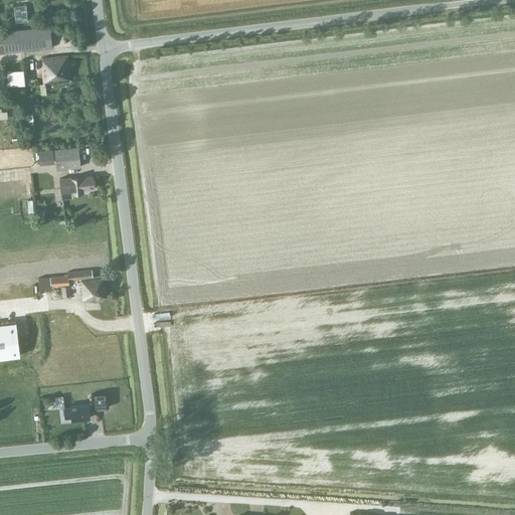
[(14,8),(15,23),(26,22),(25,7),(14,8)]
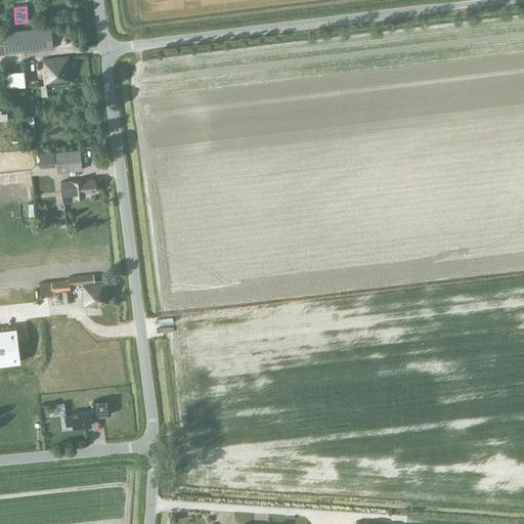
[(2,32),(5,53),(53,48),(50,27),(2,32)]
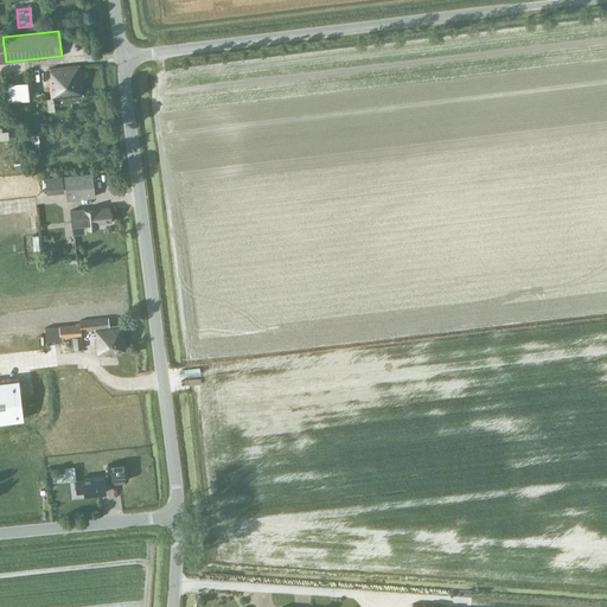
[(50,69),(51,77),(49,77),(51,100),(83,95),(80,65),(50,69)]
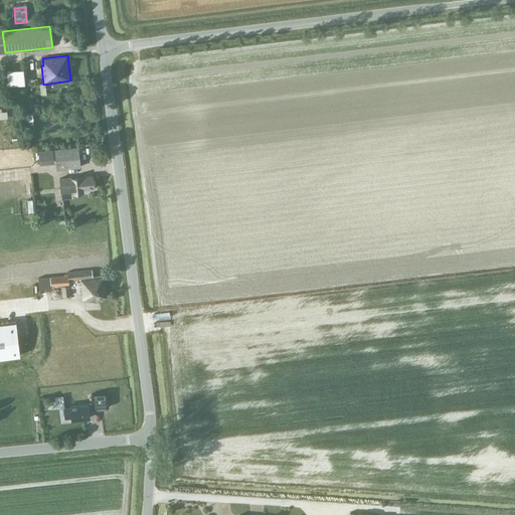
[(11,69),(4,70),(6,86),(25,83),(23,68),(11,70),(11,69)]
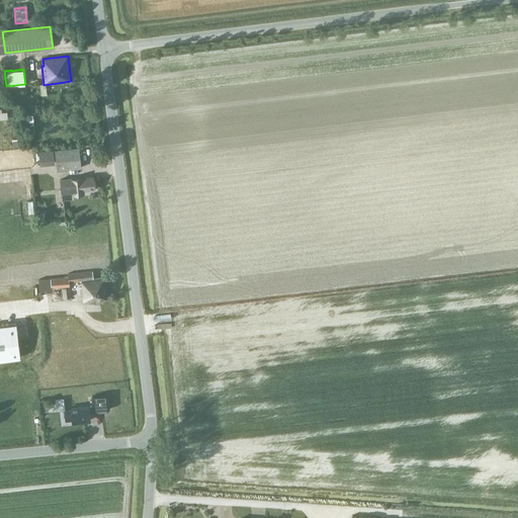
[(79,147),(55,149),(57,170),(81,168),(79,147)]
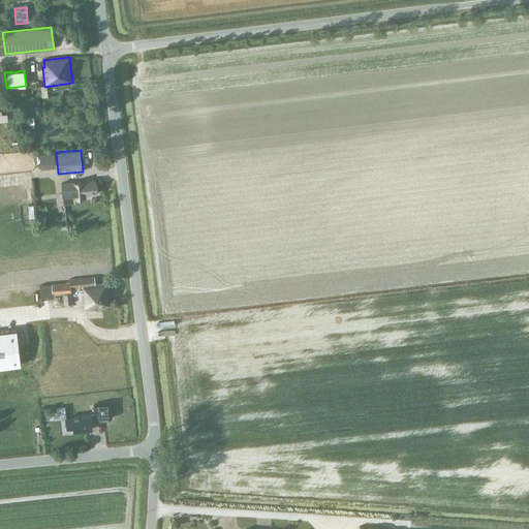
[(40,166),(56,165),(55,154),(39,155),(40,166)]
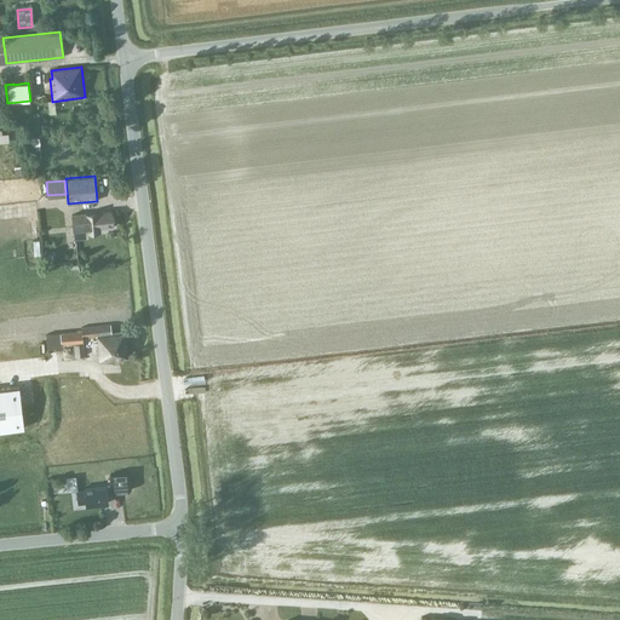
[(74,214),(72,214),(74,239),(87,237),(87,233),(101,231),(101,228),(114,227),(114,225),(112,211),(74,214)]
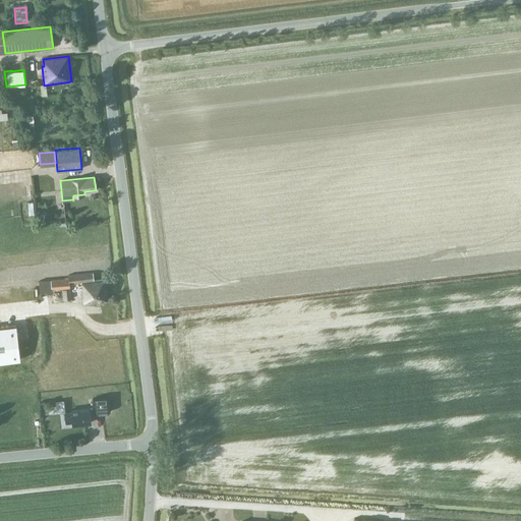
[(62,288),(70,288),(70,283),(81,282),(82,288),(81,288),(83,304),(108,301),(105,279),(94,280),(93,273),(68,275),(68,277),(65,277),(65,279),(51,280),(52,289),(62,288)]
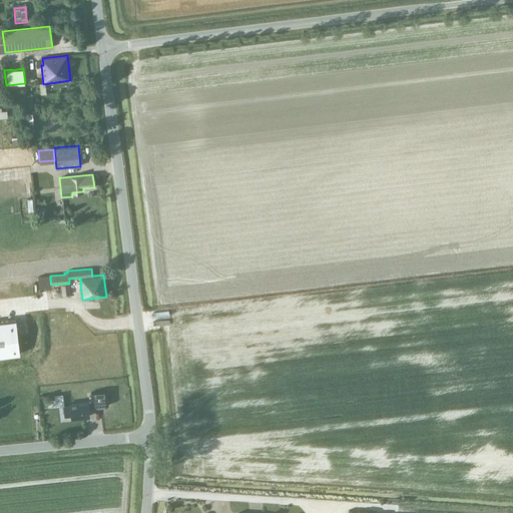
[(70,284),(61,285),(62,296),(71,295),(70,284)]
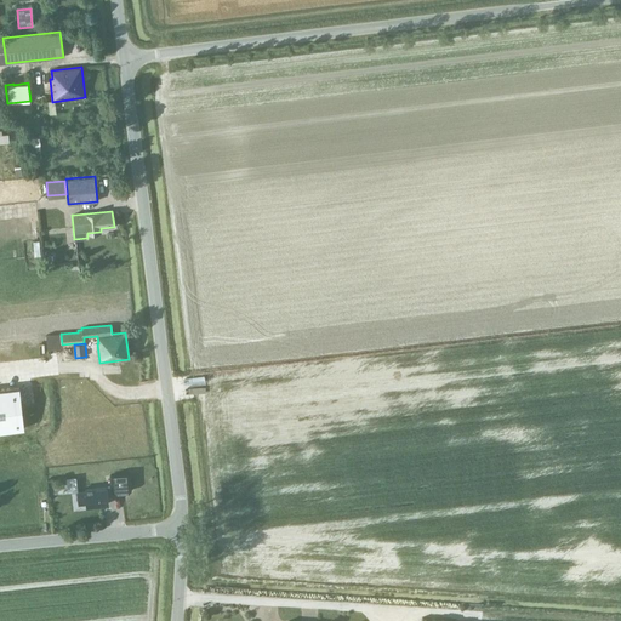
[(20,388),(0,389),(0,431),(24,428),(20,388)]
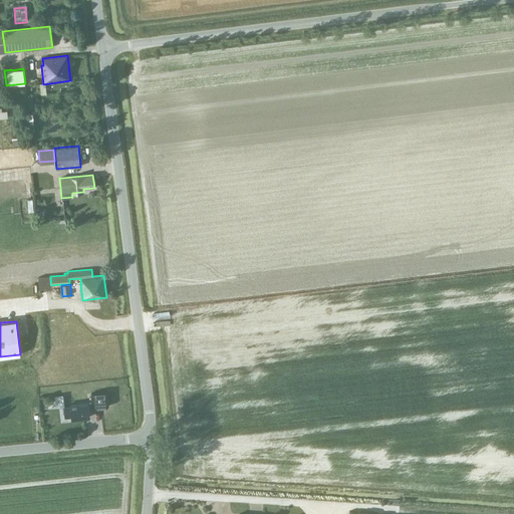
[(108,406),(107,392),(92,393),(93,407),(108,406)]
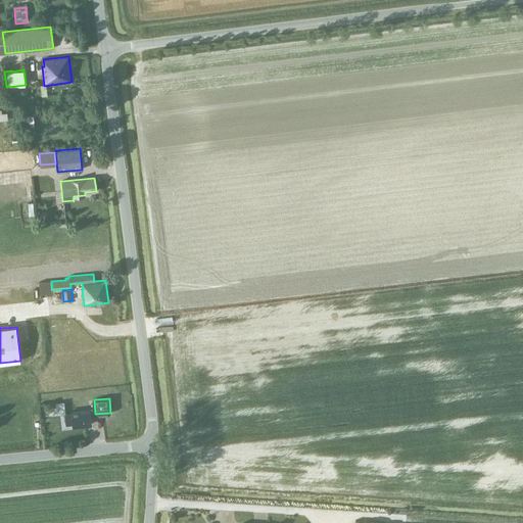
[(64,402),(55,403),(57,415),(65,414),(64,402)]
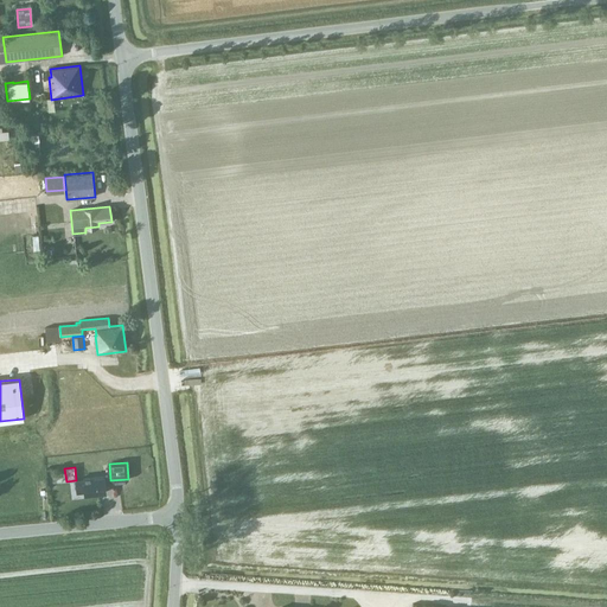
[(83,479),(76,480),(77,491),(84,490),(84,494),(106,492),(103,477),(83,479)]
